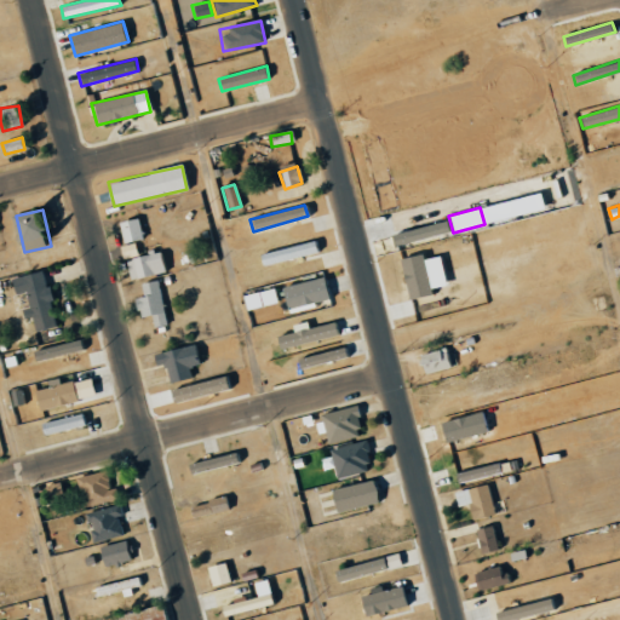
[(122,244),(142,239),(137,218),(118,223),(122,244)]
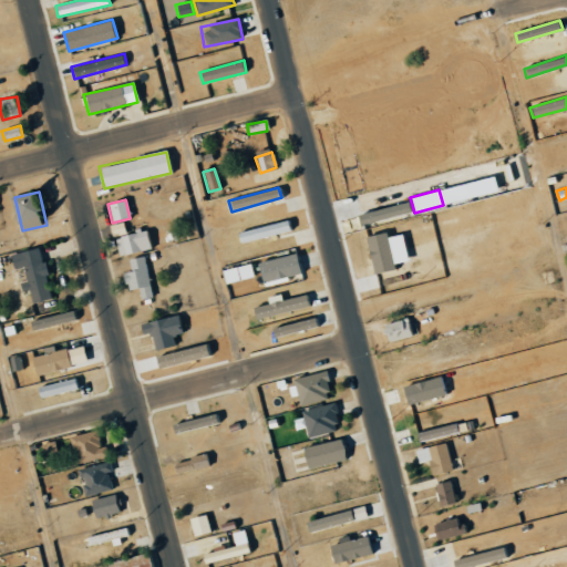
[(360,226),(410,213),(406,202),(358,215),(360,226)]
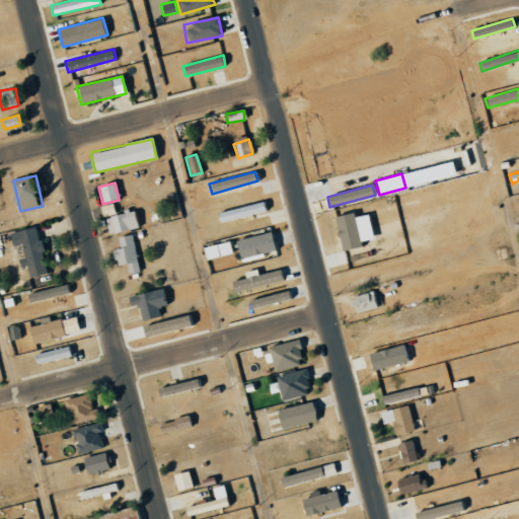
[(264,211),(262,202),(216,214),(219,223),(264,211)]
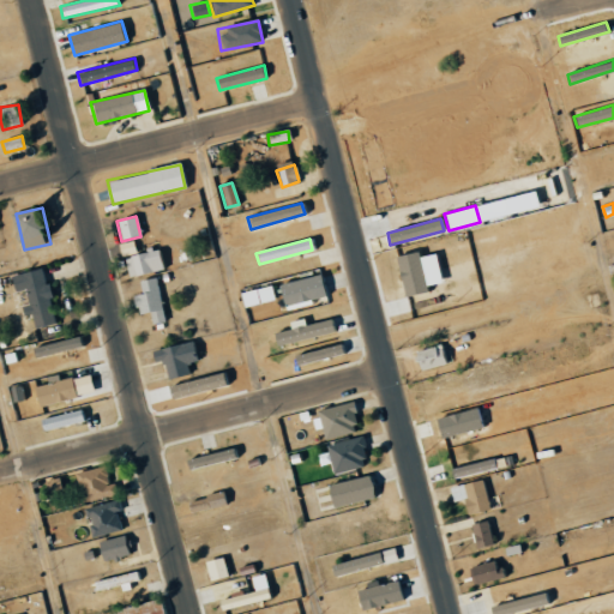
[(122,257),(128,278),(161,270),(156,248),(122,257)]
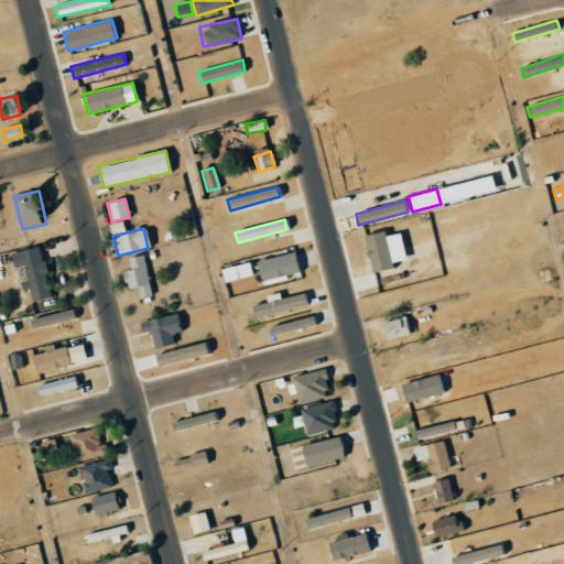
[(370,273),(392,268),(391,263),(404,260),(399,232),(384,236),(383,231),(362,236),(370,273)]
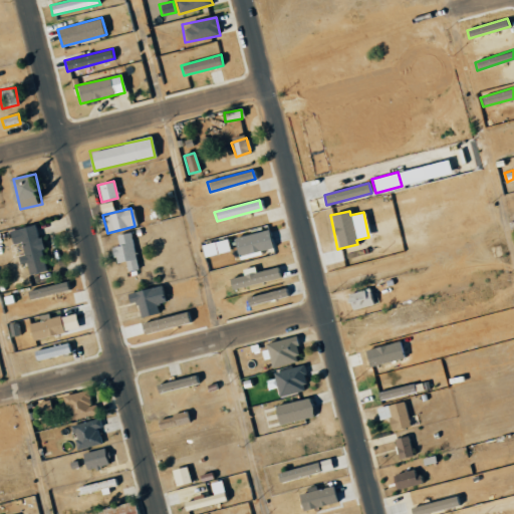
[(50,270),(44,244),(42,244),(38,224),(18,229),(29,276),(50,270)]
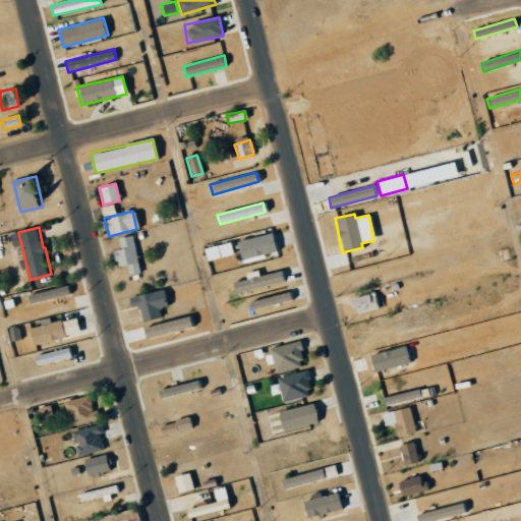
[(117,238),(119,249),(113,250),(116,268),(126,266),(128,276),(139,274),(132,235),(117,238)]
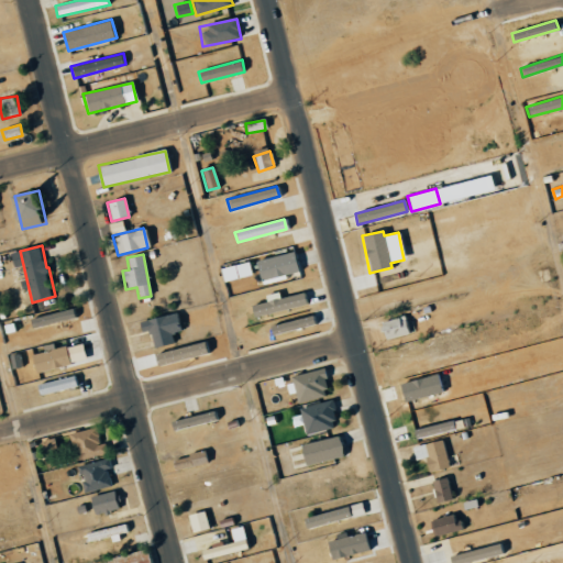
[(308,305),(305,293),(250,305),(253,317),(308,305)]
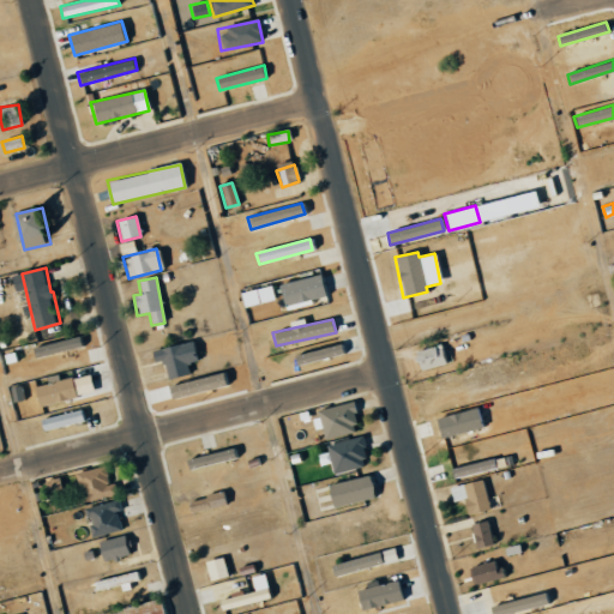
[(166,379),(190,374),(187,365),(198,362),(193,341),(150,350),(152,363),(162,361),(166,379)]
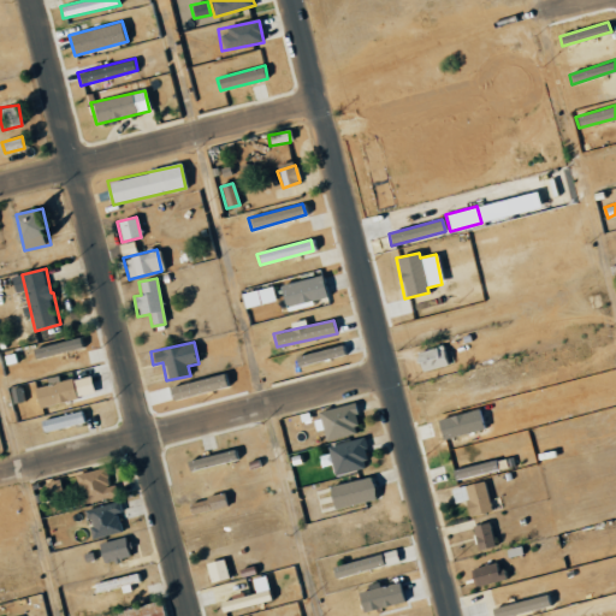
[(295,357),(297,367),(345,355),(343,344),(295,357)]
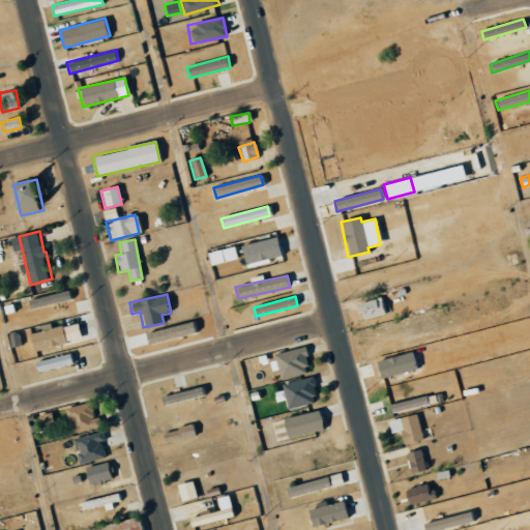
[(356,305),(362,321),(385,313),(379,297),(356,305)]
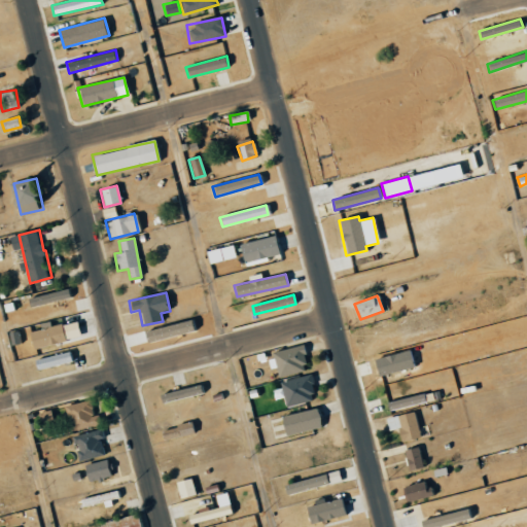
[(85,337),(81,320),(35,332),(38,348),(85,337)]
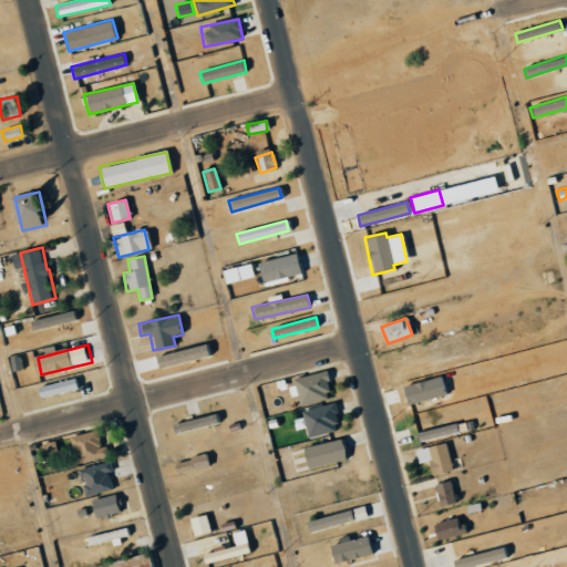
[(291,380),(299,406),(331,397),(323,370),(291,380)]
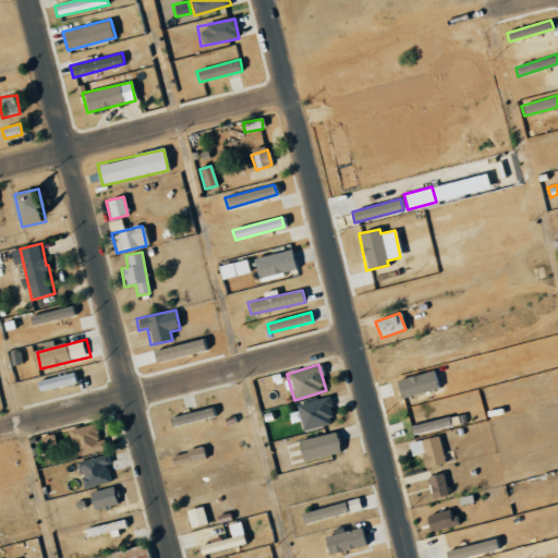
[(398,396),(438,390),(435,372),(396,377),(398,396)]
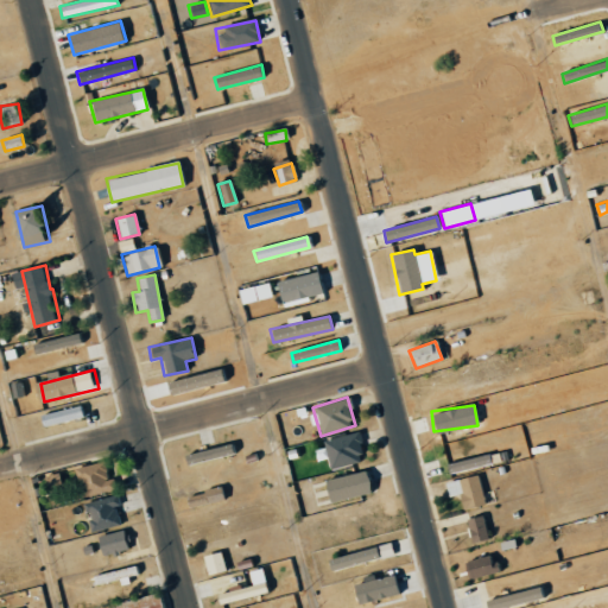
[(46,413),(48,424),(89,418),(87,407),(46,413)]
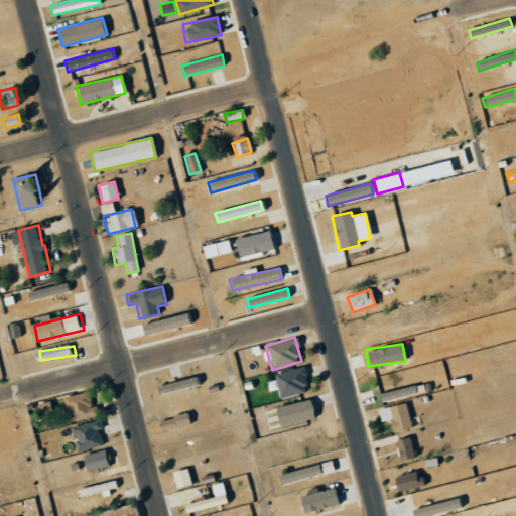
[(274,373),(278,398),(307,392),(303,368),(274,373)]
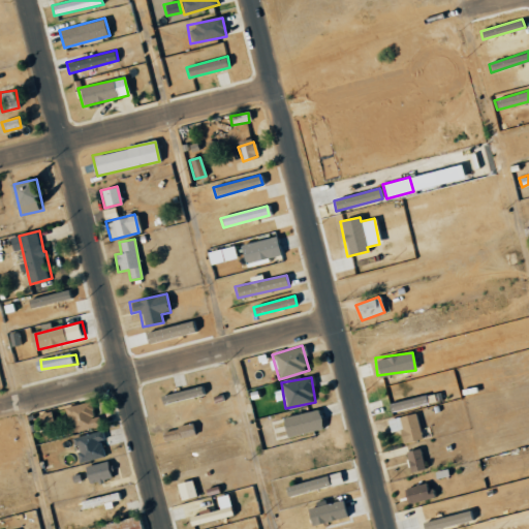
[(205,394),(203,384),(162,396),(165,405),(205,394)]
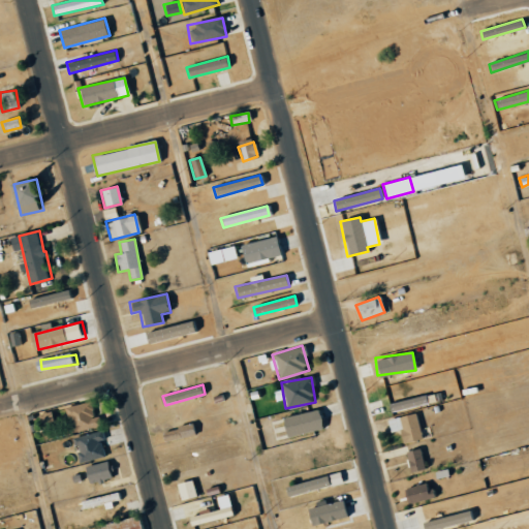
[(389,410),(426,405),(424,397),(386,402),(389,410)]
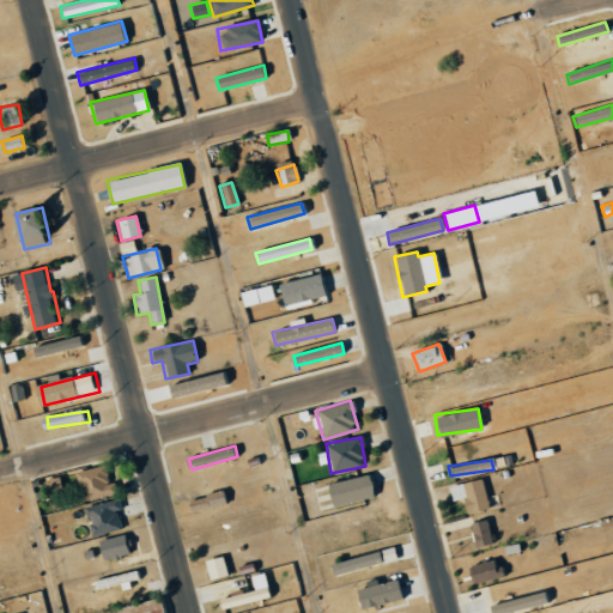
[(121,495),(120,483),(114,484),(111,466),(83,469),(86,499),(121,495)]
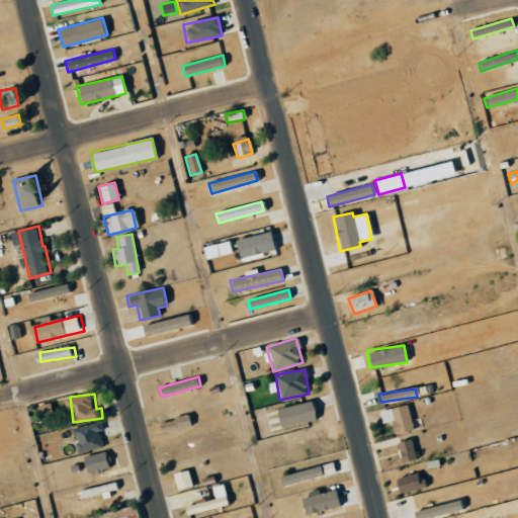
[(280,428),(315,420),(311,401),(275,409),(280,428)]
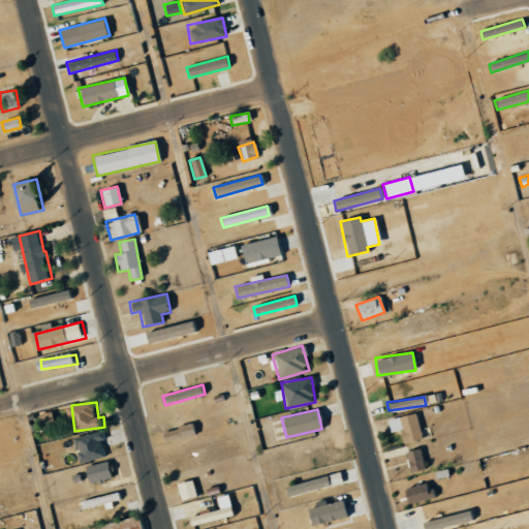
[(386,421),(390,433),(398,430),(402,443),(423,437),(414,411),(386,421)]
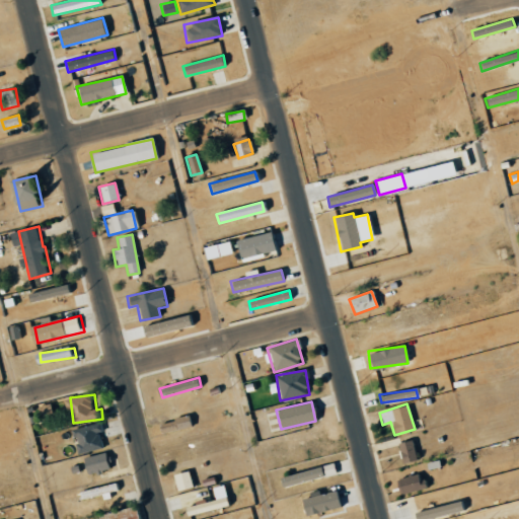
[(191,428),(189,417),(159,421),(161,432),(191,428)]
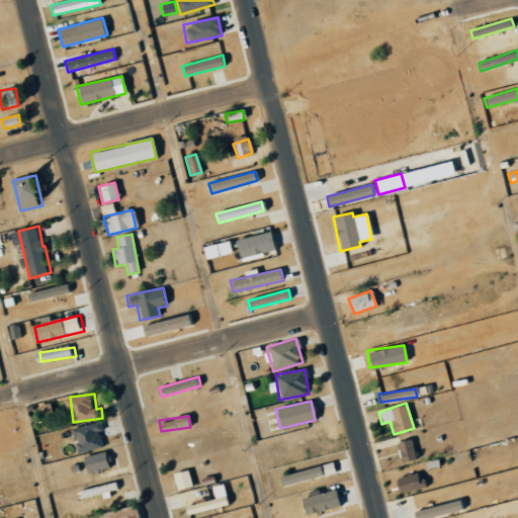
[(106,447),(100,422),(74,429),(81,453),(106,447)]
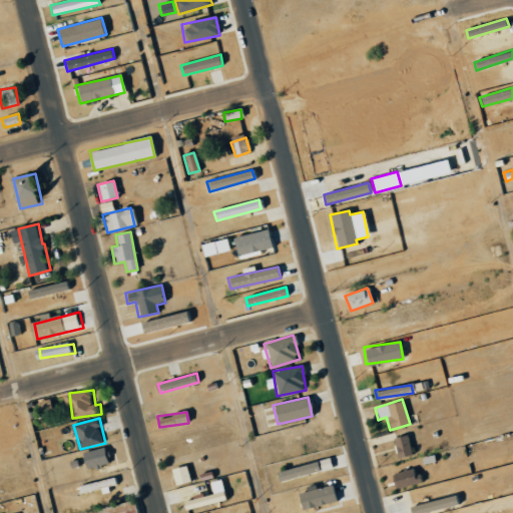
[(422,449),(415,432),(408,435),(414,452),(422,449)]
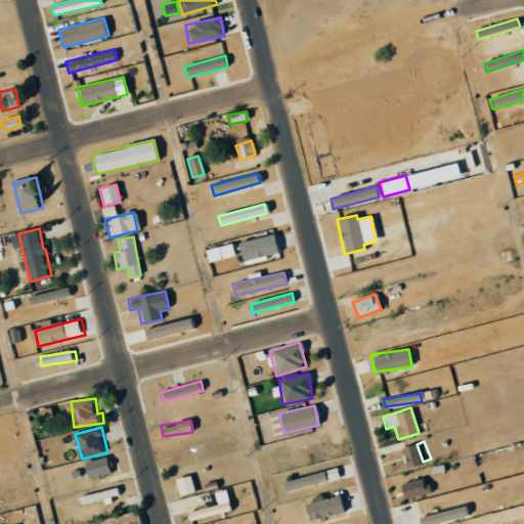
[(404,467),(421,464),(418,444),(401,446),(404,467)]
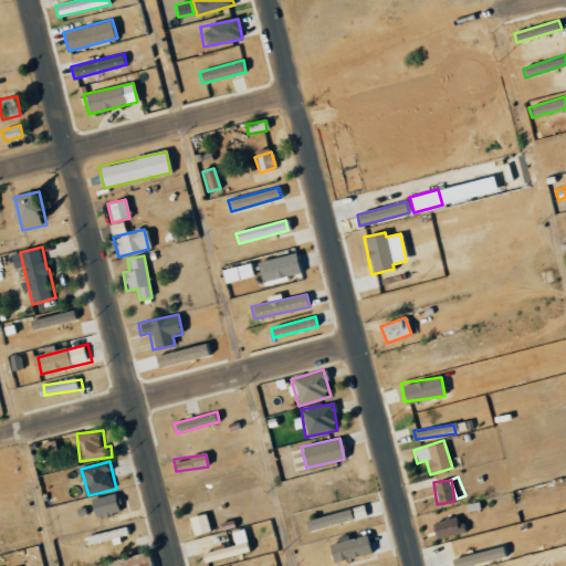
[(96,498),(98,516),(125,513),(122,494),(96,498)]
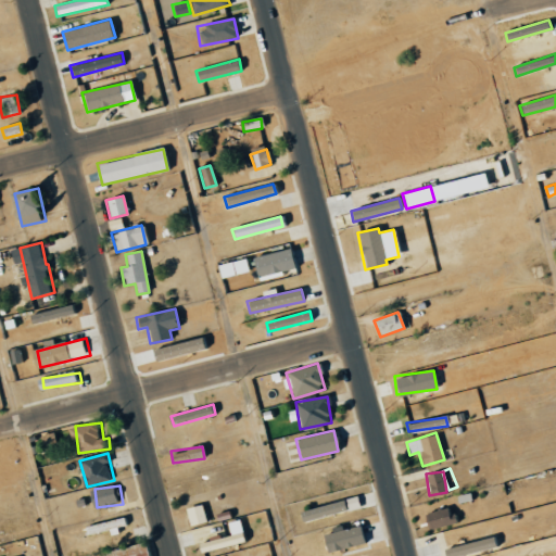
[(344,513),(343,502),(301,508),(303,519),(344,513)]
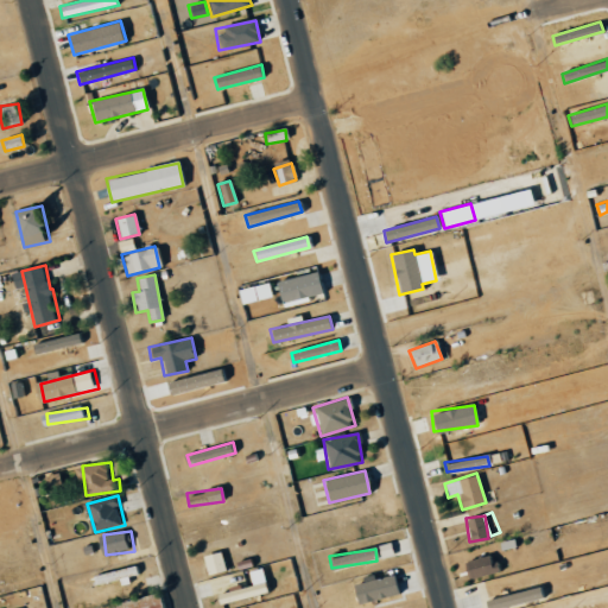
[(206,574),(223,571),(221,552),(202,555),(206,574)]
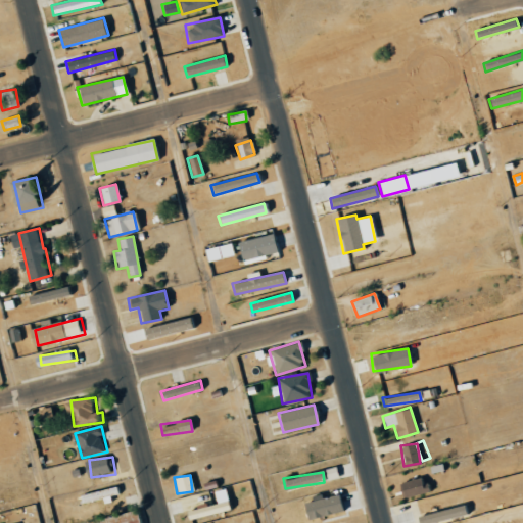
[(430,490),(426,475),(398,483),(402,498),(430,490)]
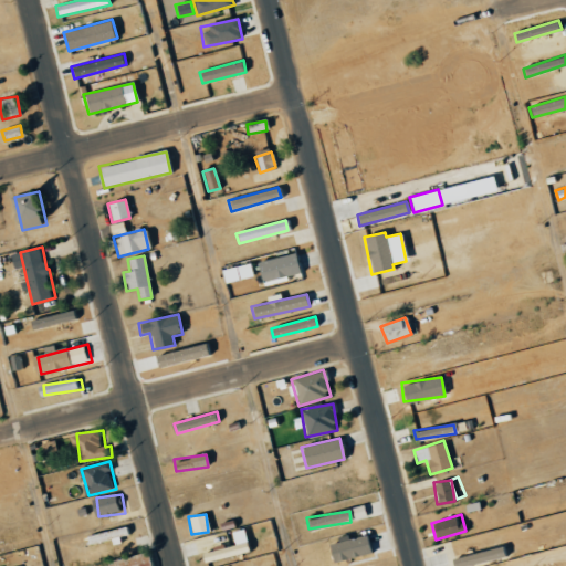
[(231,532),(234,545),(201,553),(203,563),(248,552),(242,528),(231,532)]
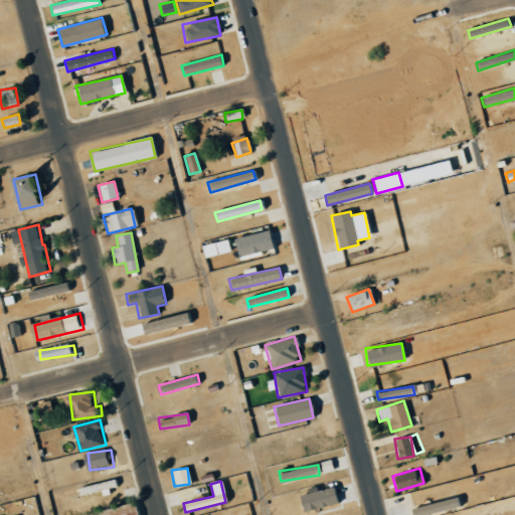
[(303,512),(337,502),(332,486),(298,496),(303,512)]
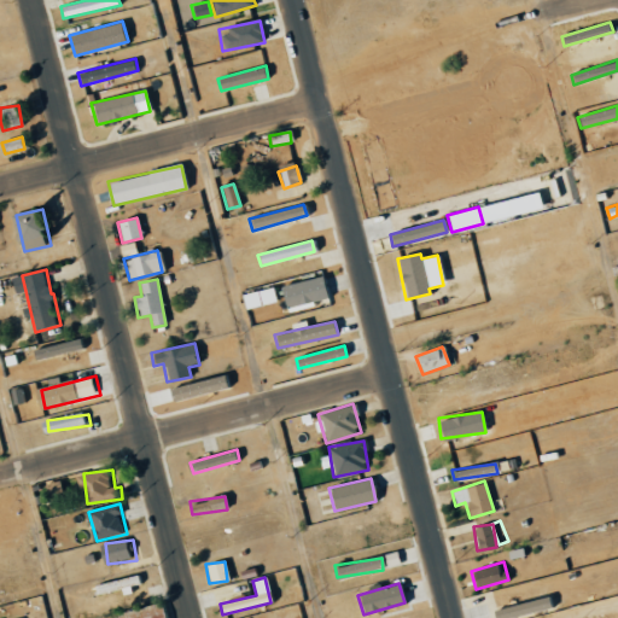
[(519,617),(551,610),(547,596),(491,611),(493,617),(519,617)]
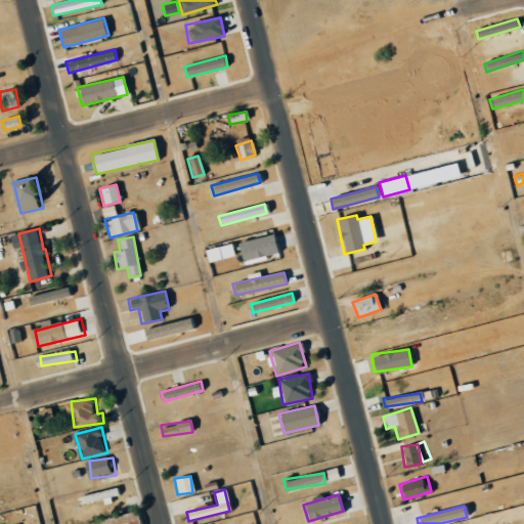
[(91,523),(133,523),(132,515),(91,523)]
